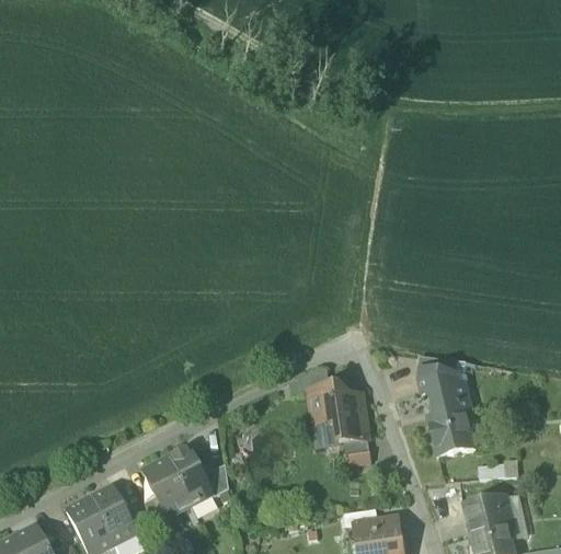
[(421,370),(456,374),(458,361),(419,356),(416,371),(420,372),(421,370)]
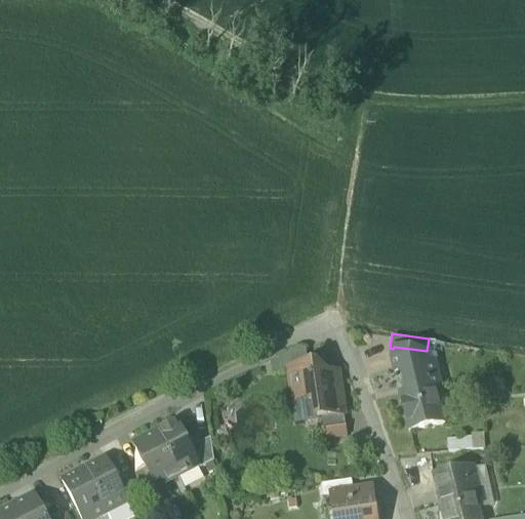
[(271,360),(273,371),(290,369),(289,366),(309,363),(307,347),(297,346),(271,360)]
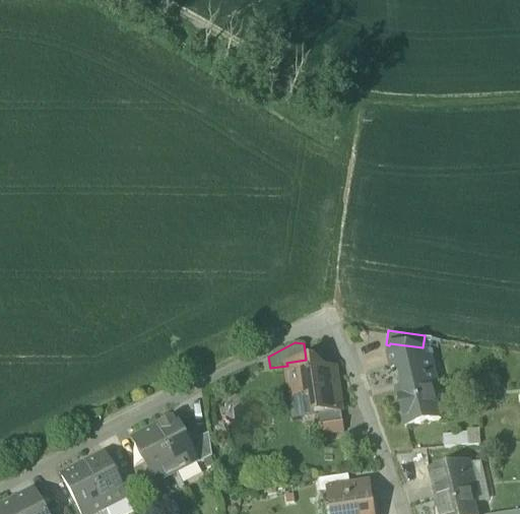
[(397,389),(405,425),(440,418),(434,392),(440,390),(432,357),(426,358),(424,351),(425,348),(423,347),(390,343),(389,345),(388,352),(391,367),(398,365),(406,363),(411,385),(403,387),(397,389)]
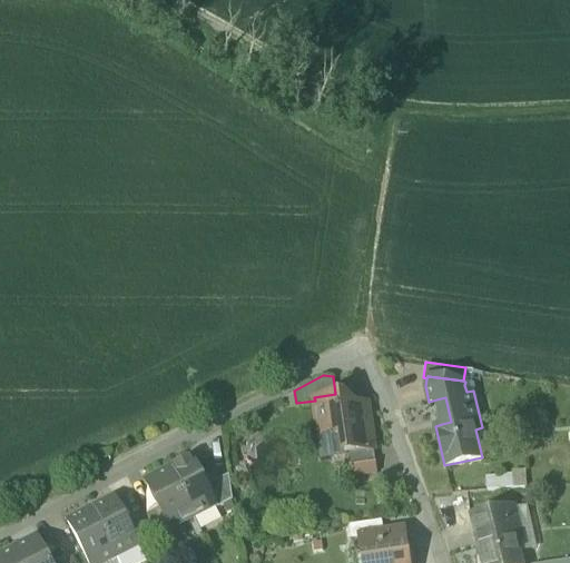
[(343,437),(345,451),(347,451),(374,447),(369,413),(342,393),(335,394),(314,397),(315,401),(320,432),(322,432),(333,430),(343,437)]
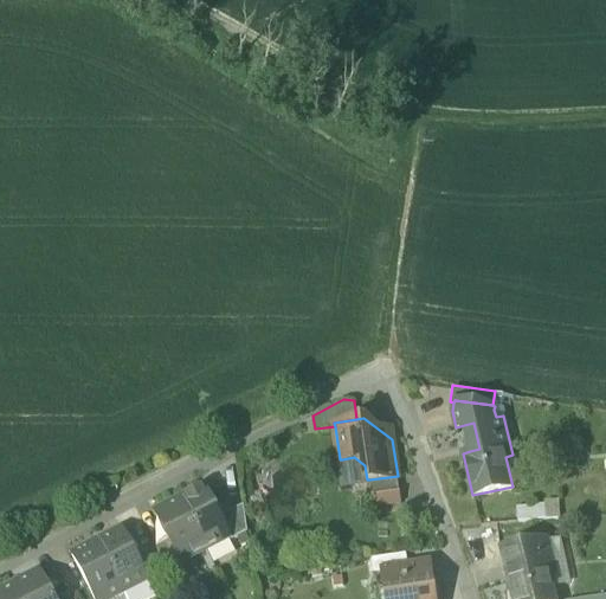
[(464,425),(470,451),(479,449),(474,423),(464,425)]
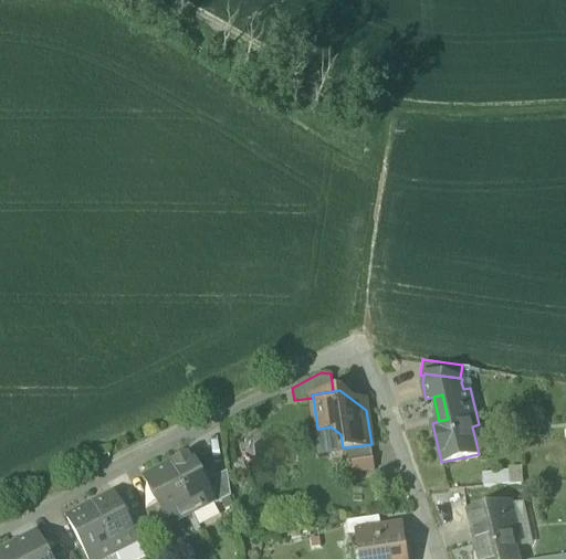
[(503,411),(506,420),(510,424),(502,403),(491,408),(496,424),(498,423),(494,414),(503,411)]
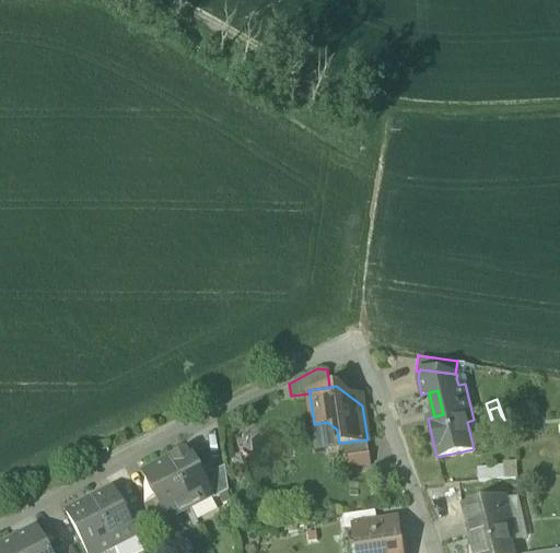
[(489,410),(492,419),(501,415),(498,407),(489,410)]
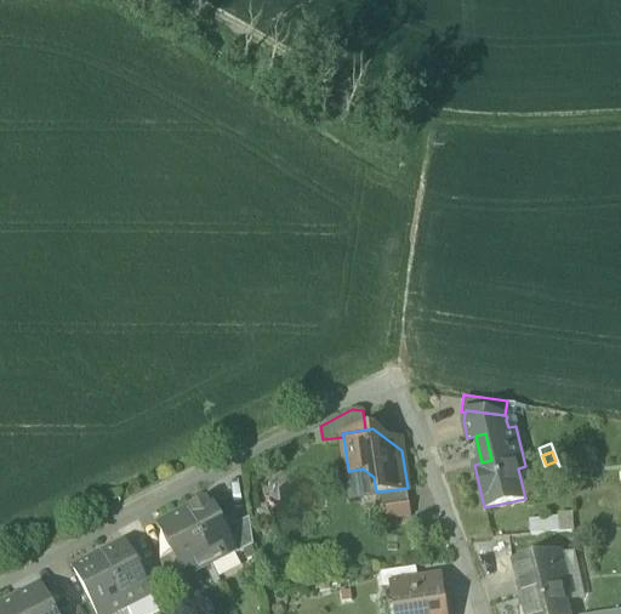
[(351,471),(348,471),(352,495),(376,492),(374,477),(363,468),(351,471)]
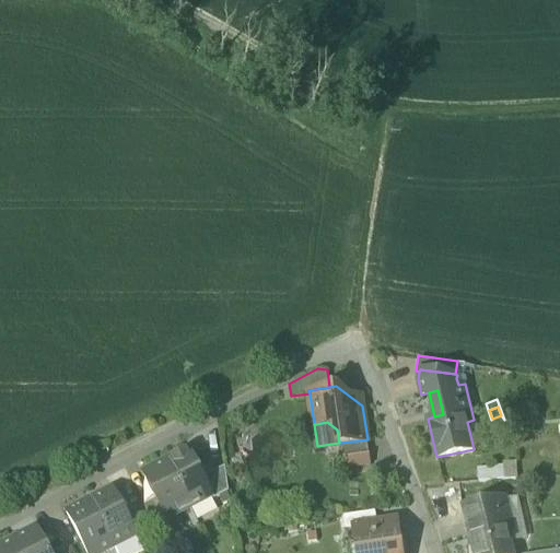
[(341,443),(343,456),(370,453),(368,439),(341,443)]
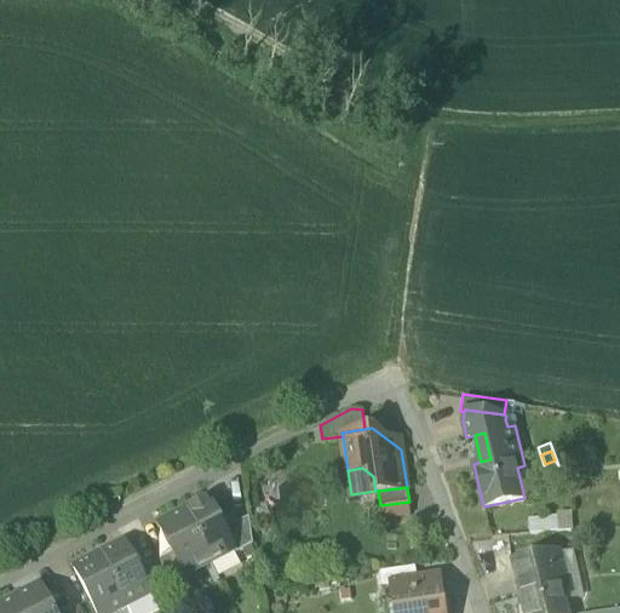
[(210,496),(184,509),(211,560),(235,548),(236,546),(225,526),(210,496)]
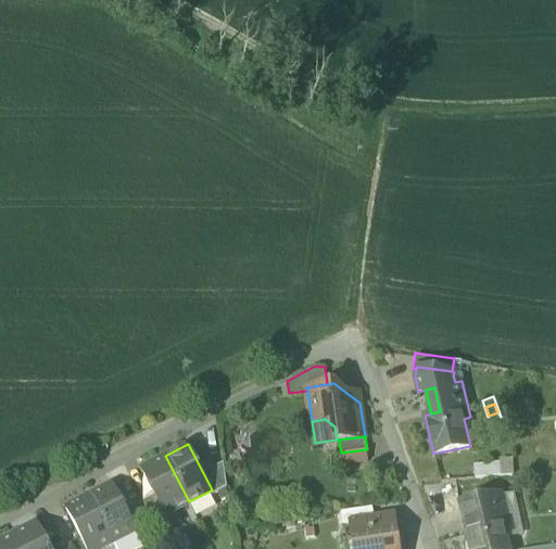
[(367,449),(341,452),(342,463),(368,460),(367,449)]
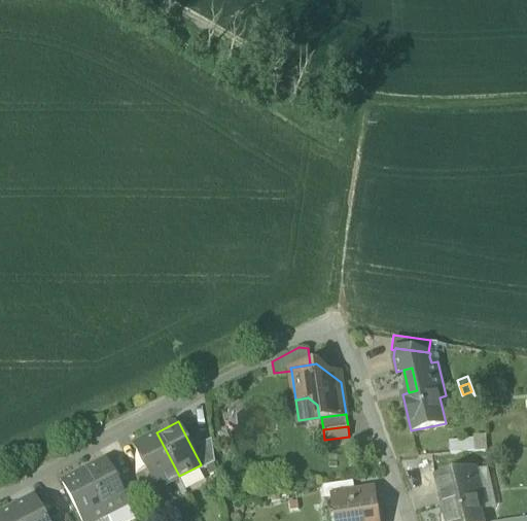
[(156,487),(179,476),(156,432),(134,443),(147,467),(156,487)]
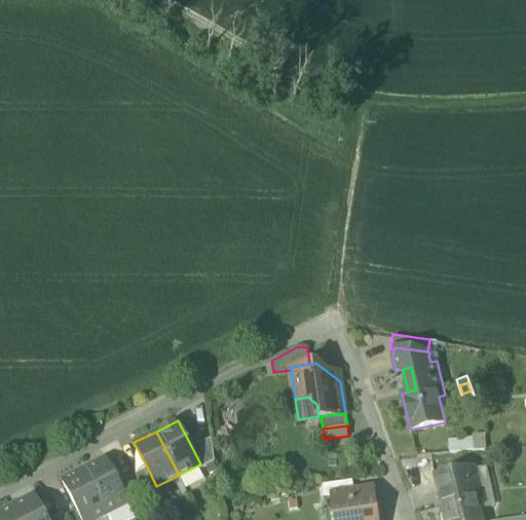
[(483,435),(473,436),(474,448),(484,447),(483,435)]
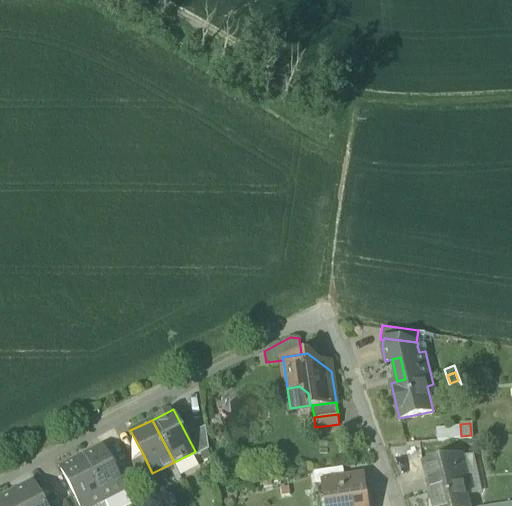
[(194,452),(195,455),(209,447),(206,424),(186,434),(195,451),(194,452)]
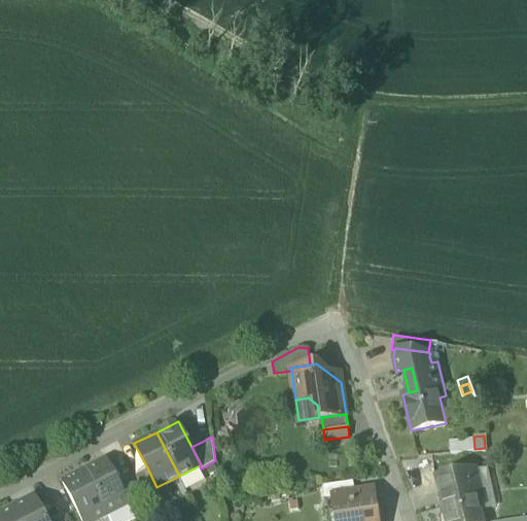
[(450,439),(451,451),(475,449),(473,437),(450,439)]
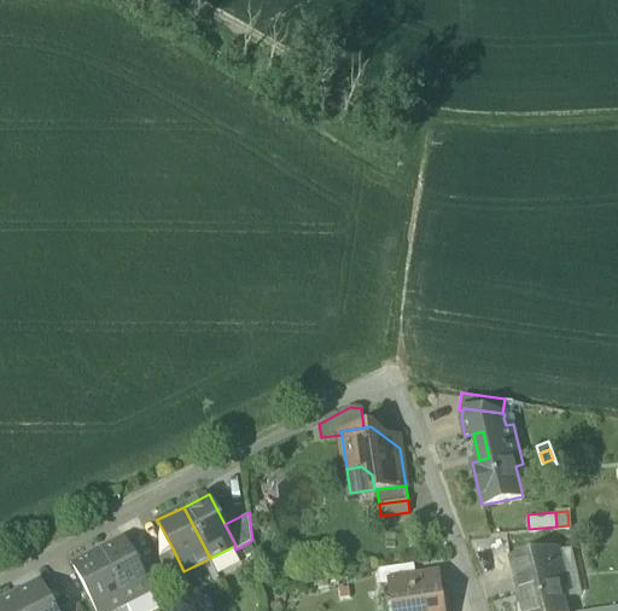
[(126,536),(99,550),(126,601),(150,589),(152,588),(126,536)]
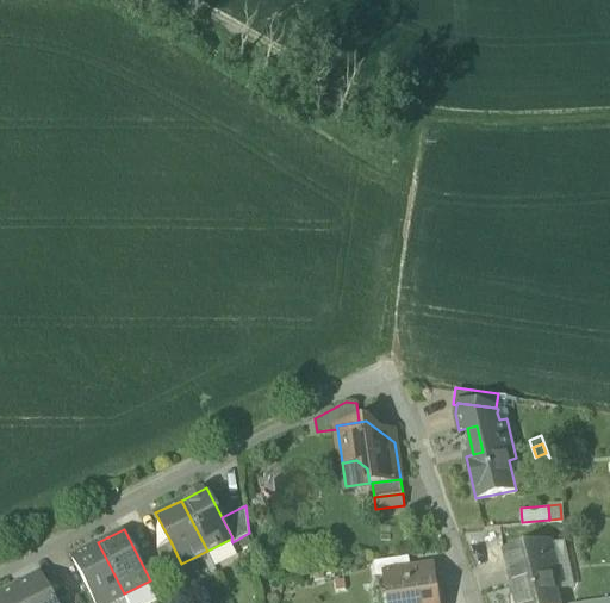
[(564,538),(552,541),(560,578),(554,580),(556,590),(576,585),(564,538)]
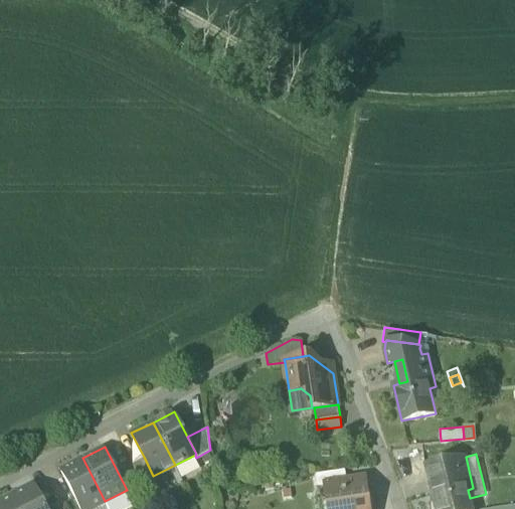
[(426,463),(437,508),(472,508),(470,498),(468,490),(473,488),(466,457),(465,455),(426,463)]
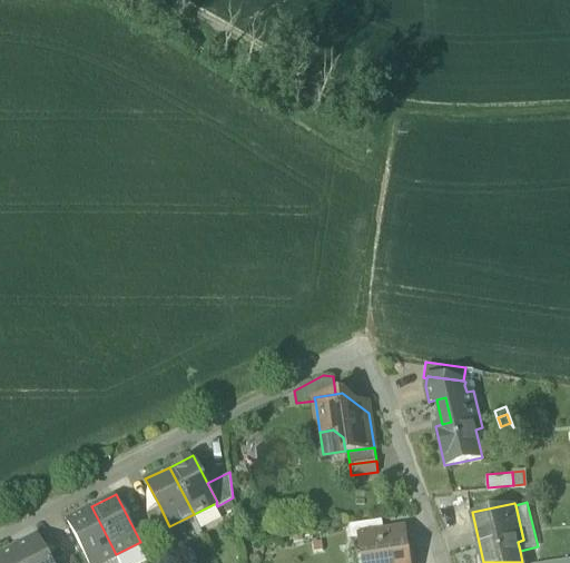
[(147,512),(161,540),(173,533),(169,526),(159,505),(147,512)]
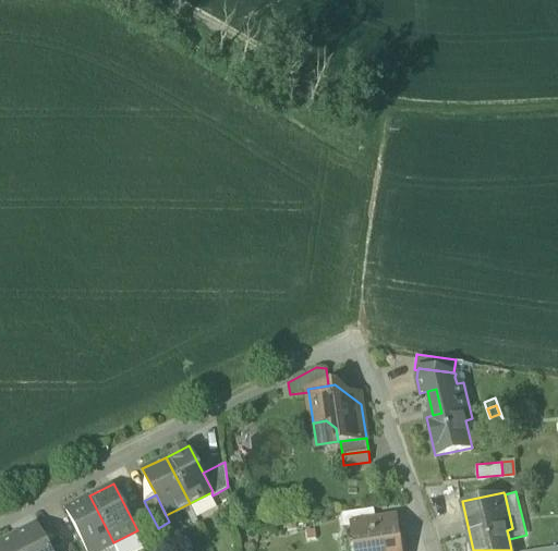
[(96,550),(113,542),(89,496),(67,507),(88,550),(96,550)]
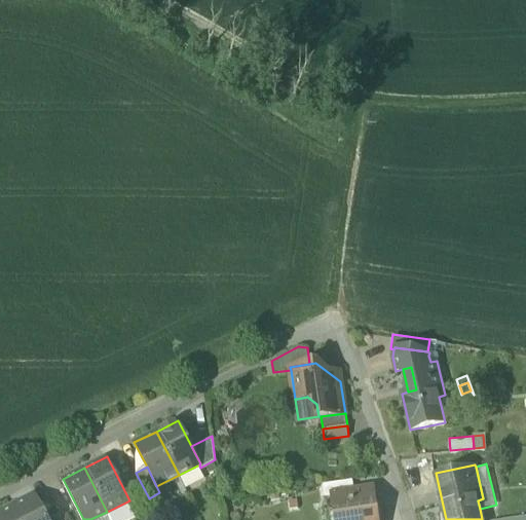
[(323,483),(325,496),(332,495),(332,493),(354,490),(352,478),(323,483)]
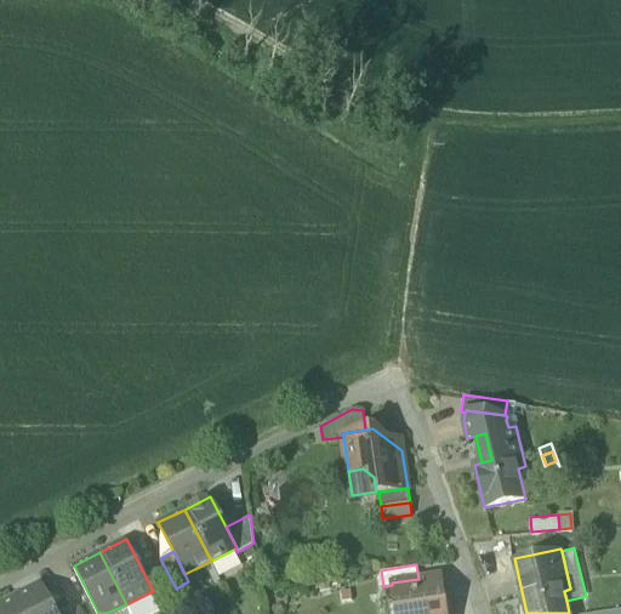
[(392,585),(397,613),(445,613),(440,575),(419,579),(392,583),(392,585)]
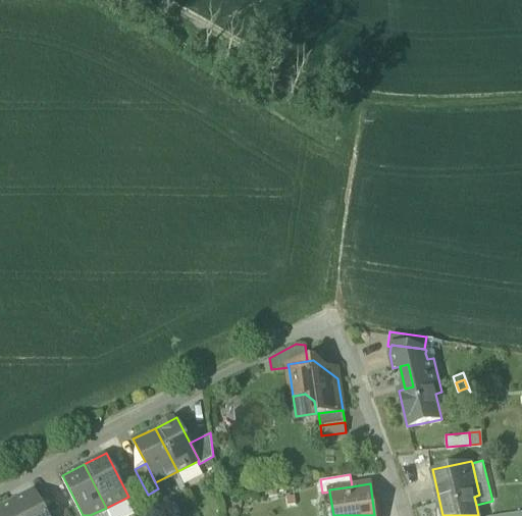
[(35,489),(13,501),(20,515),(48,515),(48,514),(35,489)]
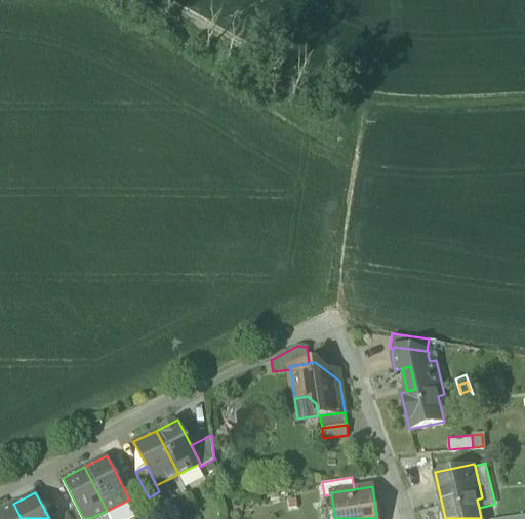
[(107,511),(111,518),(122,518),(133,513),(127,501),(107,511)]
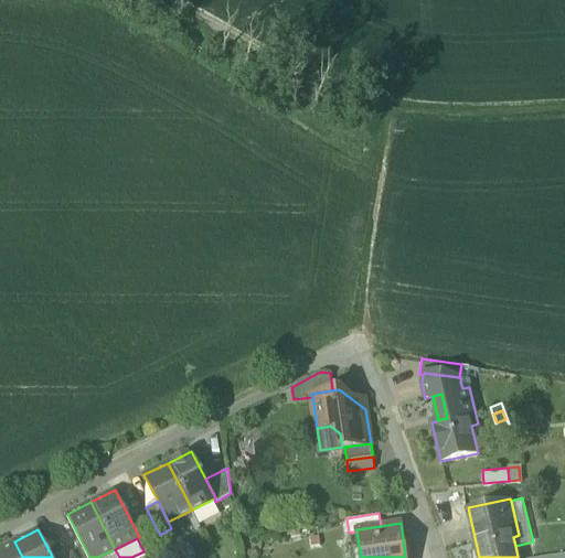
[(0,557),(22,557),(14,542),(0,548),(0,557)]
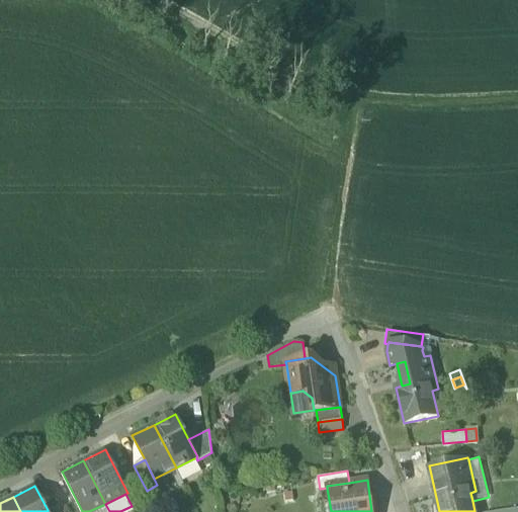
All buildings are outlined.
